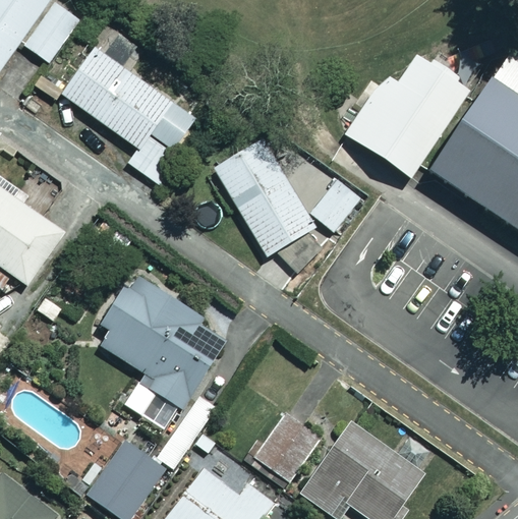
[(0,0),(0,71),(20,42),(48,0),(0,0)]
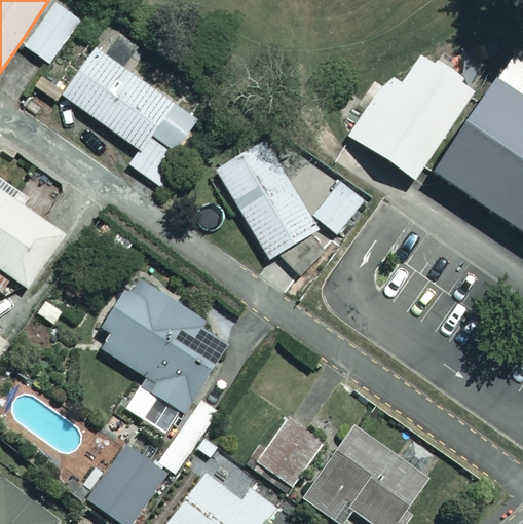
[(48,0),(21,42),(50,63),(80,17),(53,0),(48,0)]
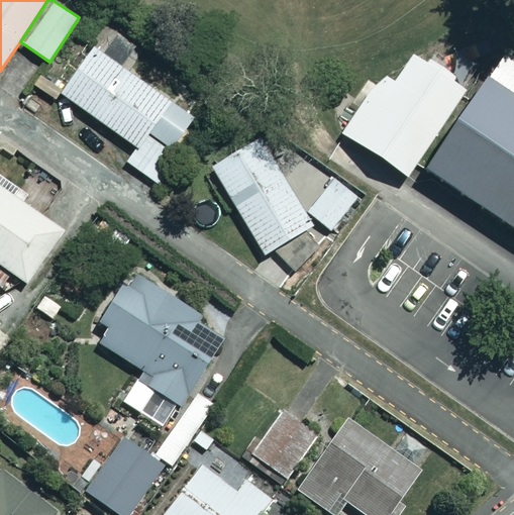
[(156,181),(198,121),(94,46),(61,93),(137,147),(127,161),(156,181)]
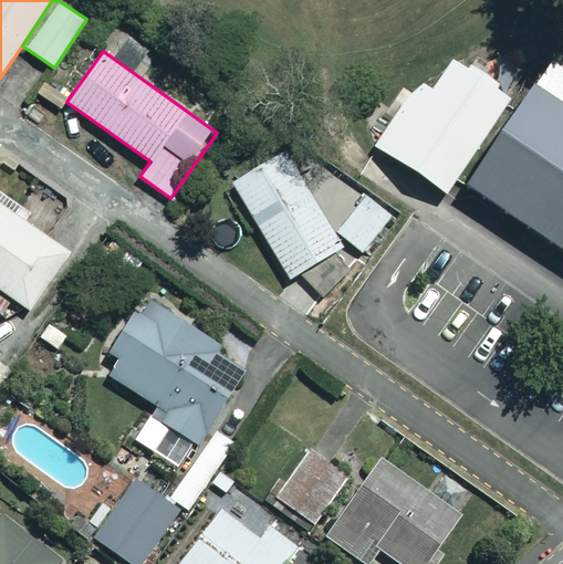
[(562,61),(555,56),(469,195),(562,252),(562,61)]
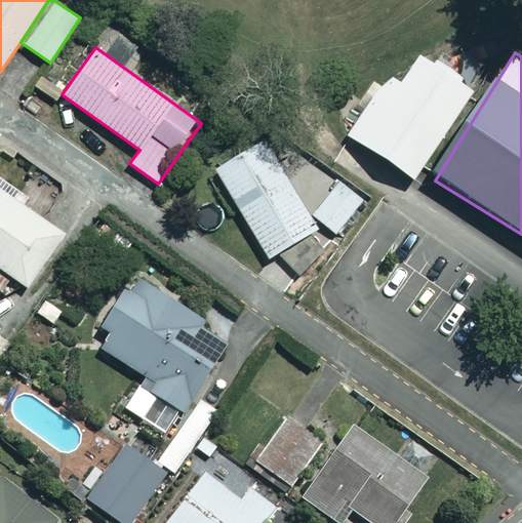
[(416,56),(358,148),(397,172),(420,187),(478,94),(416,56)]
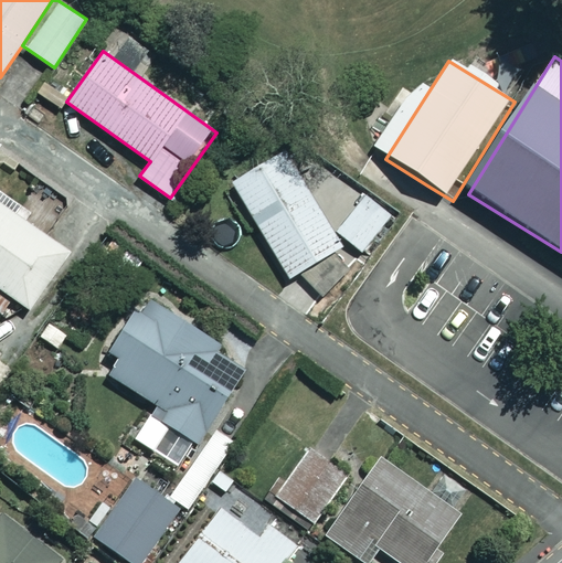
[(341,244),(282,151),(231,183),(290,276),(341,244)]
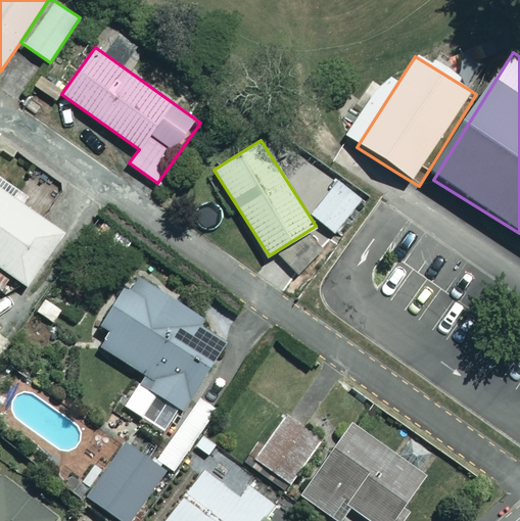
[(363,197),(340,179),(312,215),(335,233),(363,197)]
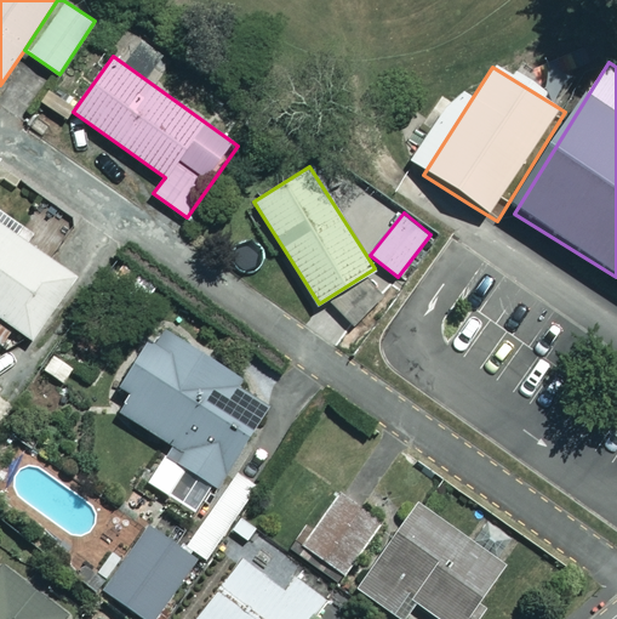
[(0,220),(0,317),(29,340),(75,279),(0,220)]
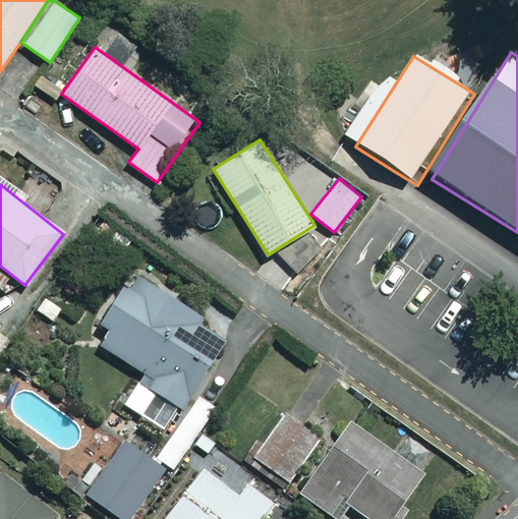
[(226,333),(130,276),(91,341),(146,375),(140,383),(181,407),(226,333)]
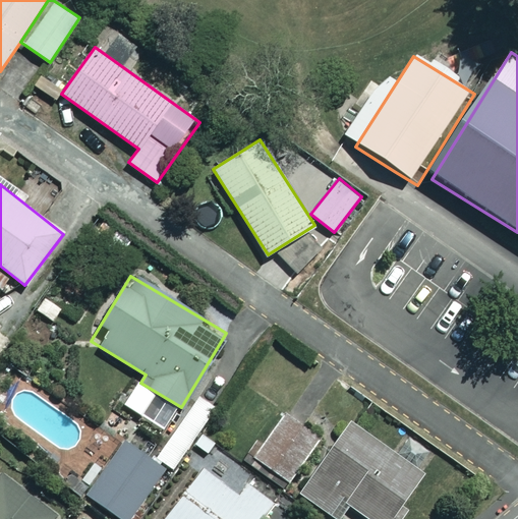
[(154,399),(136,388),(122,409),(139,420),(154,399)]
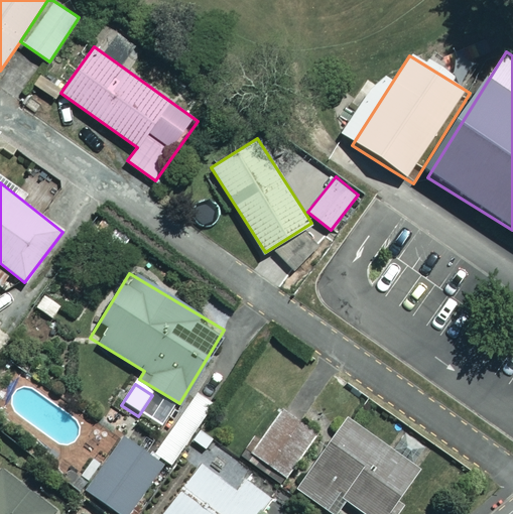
[(214,402),(197,391),(156,453),(172,464),(214,402)]
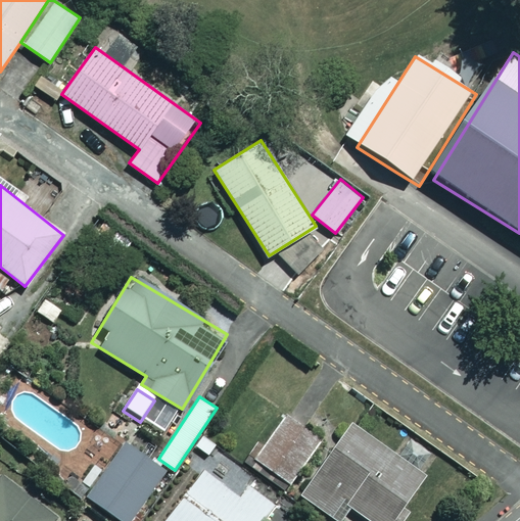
[(319,438),(289,417),(258,459),(288,480),(319,438)]
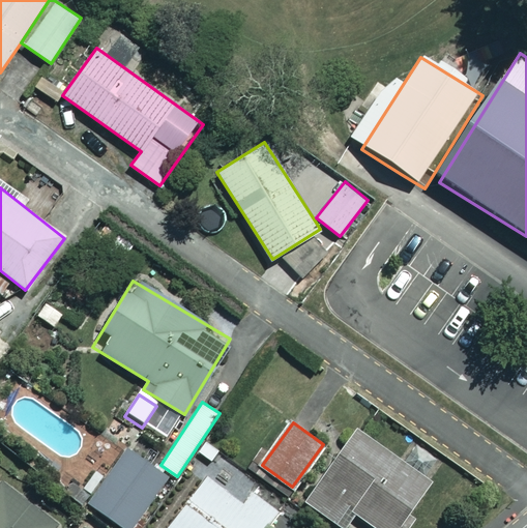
[(399,527),(430,477),(352,430),(308,503),(345,526),(352,514),(376,527),(399,527)]
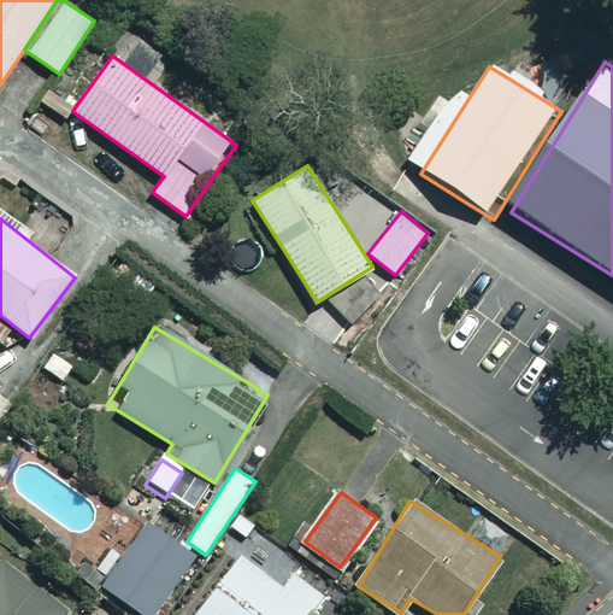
[(149,614),(196,554),(151,520),(102,584),(143,614),(149,614)]
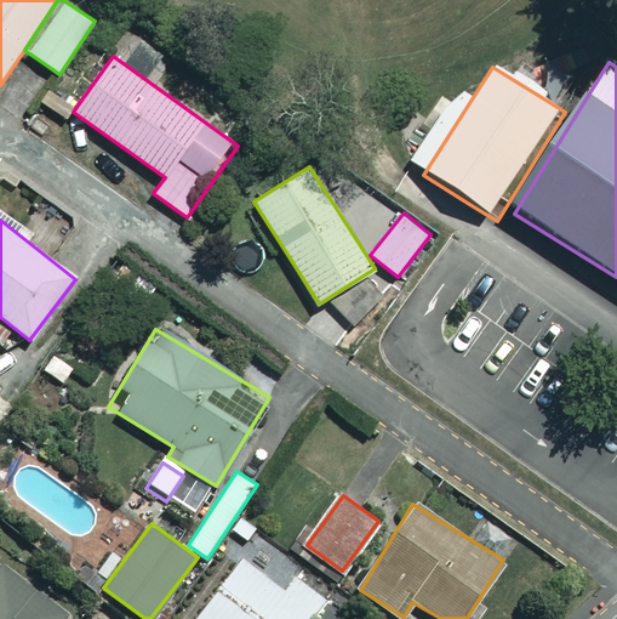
[(284,590),(243,556),(190,618),(319,618),(315,615),(327,602),(296,575),(284,590)]
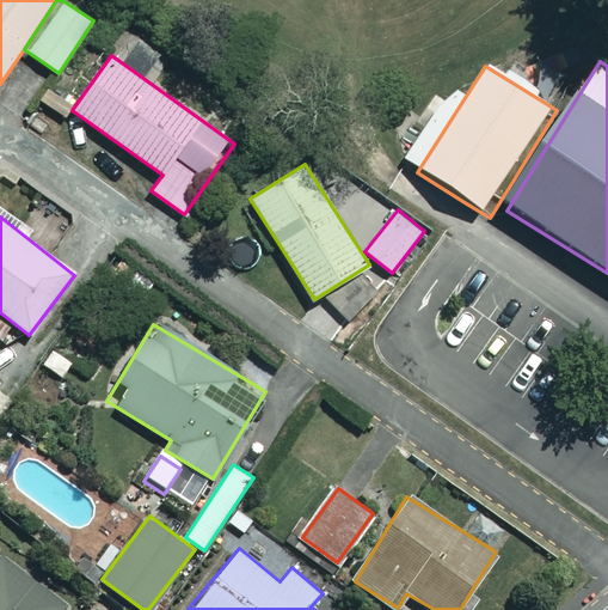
[(0,609),(66,609),(67,609),(5,557),(0,563),(0,609)]
